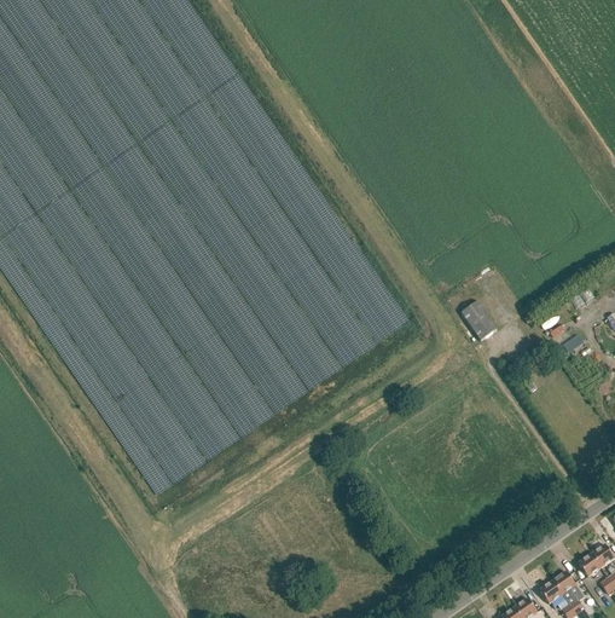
[(481,305),(465,316),(485,345),(500,333),(481,305)]
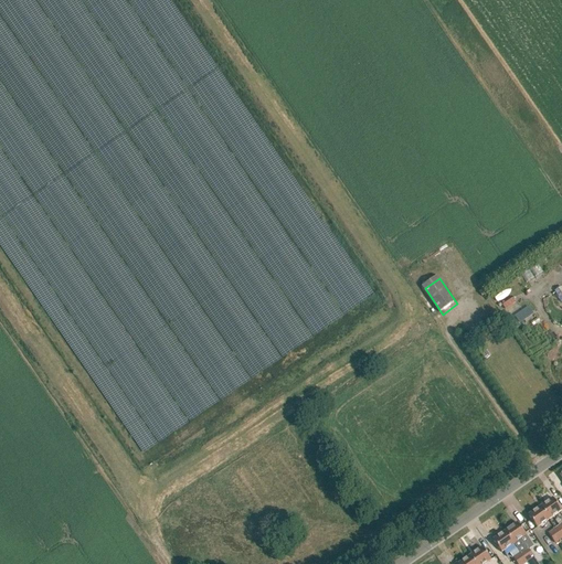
[(519,321),(531,314),(527,306),(515,312),(519,321)]
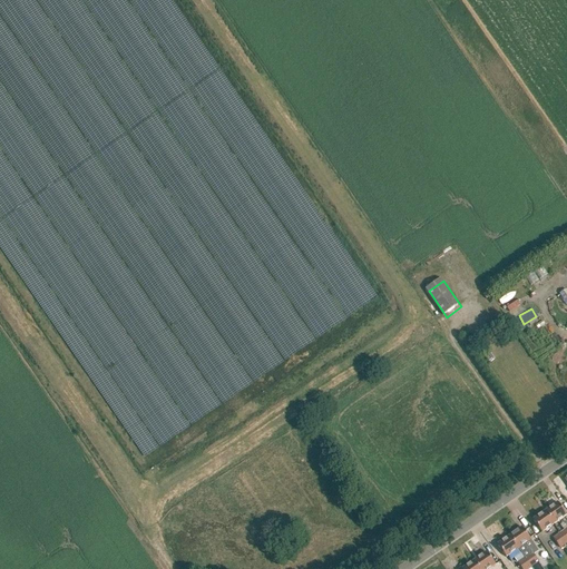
[(486,356),(491,364),(498,361),(492,352),(486,356)]
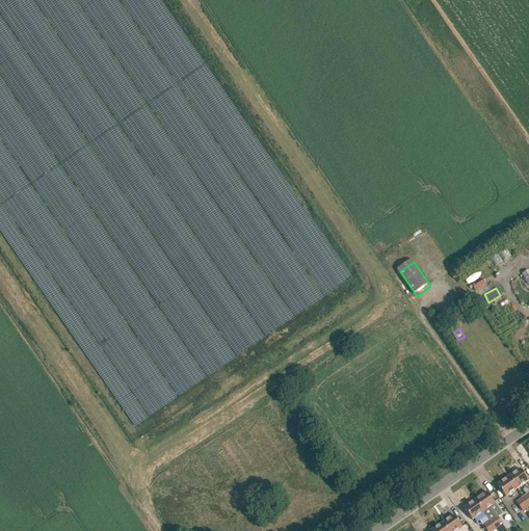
[(511,479),(520,490),(528,484),(528,478),(523,471),(511,479)]
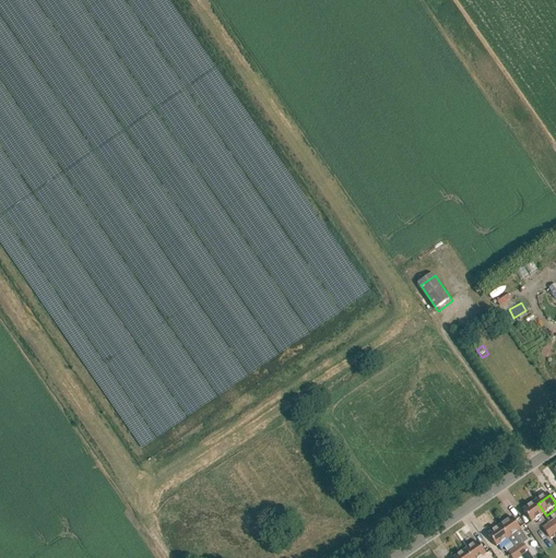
[(525,511),(534,524),(546,515),(537,503),(525,511)]
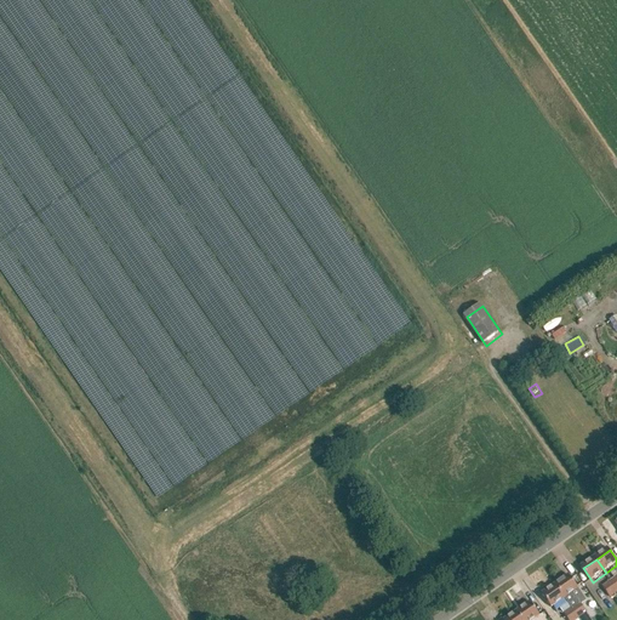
[(571,576),(558,586),(567,599),(573,609),(582,603),(584,607),(589,603),(581,591),(571,576)]
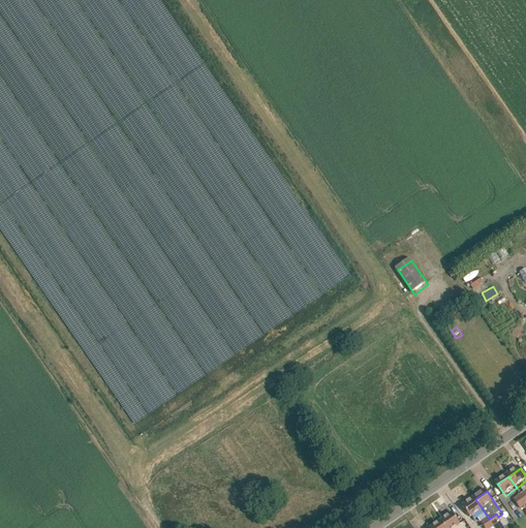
[(525,499),(523,496),(517,501),(523,510),(525,508),(525,499)]
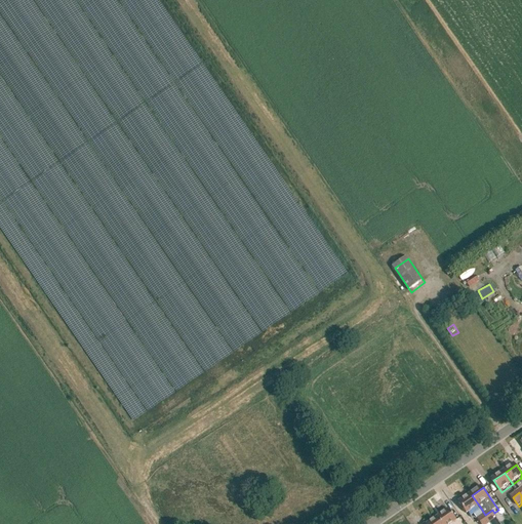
[(472,495),(460,504),(469,515),(480,507),(472,495)]
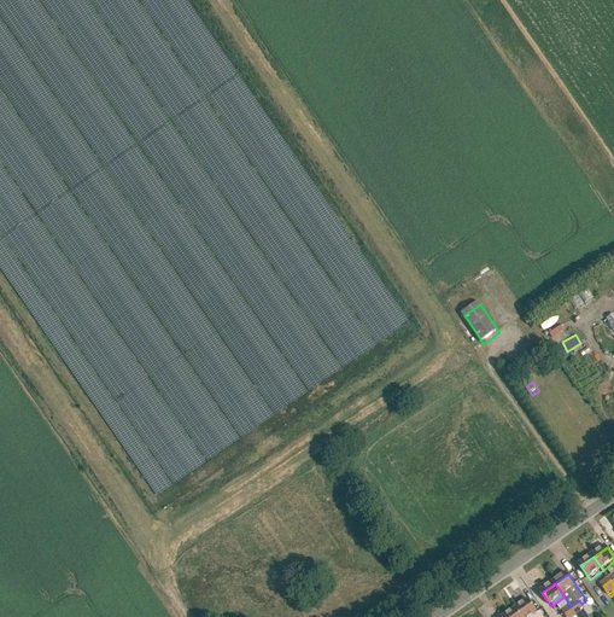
[(516,610),(521,616),(537,616),(539,615),(530,600),(516,610)]
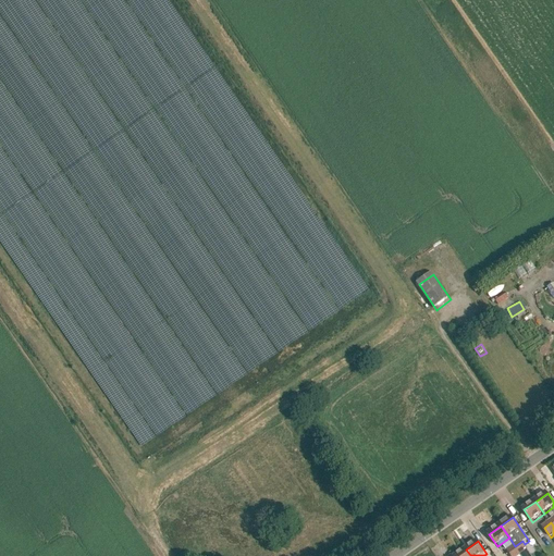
[(522,541),(515,546),(521,555),(524,555),(529,551),(525,544),(522,541)]
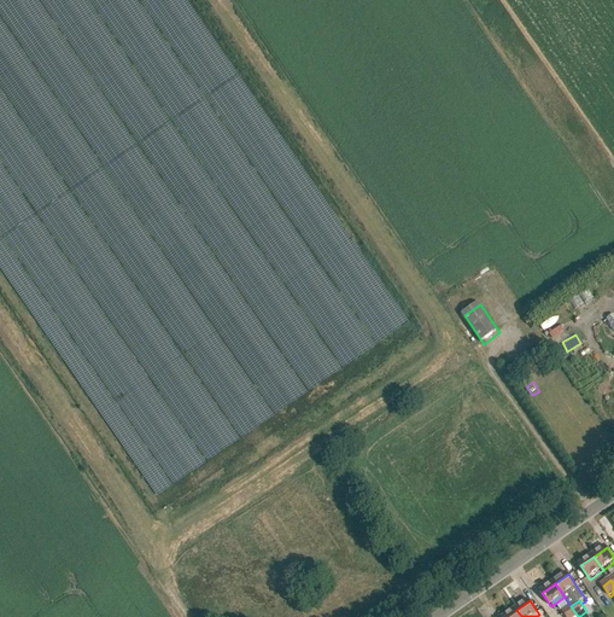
[(571,606),(562,612),(566,616),(578,616),(571,606)]
